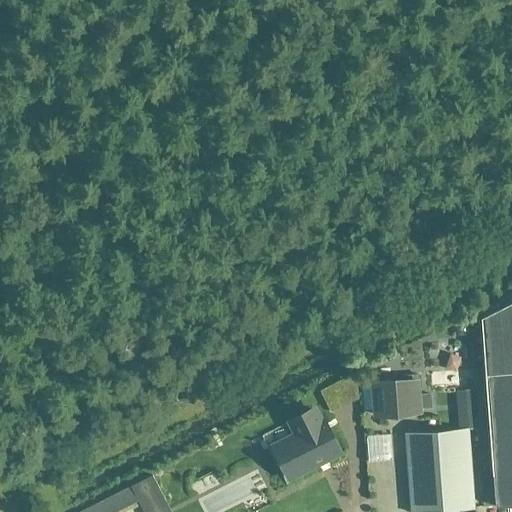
[(511,302),(481,318),(495,507),(511,505),(511,302)]
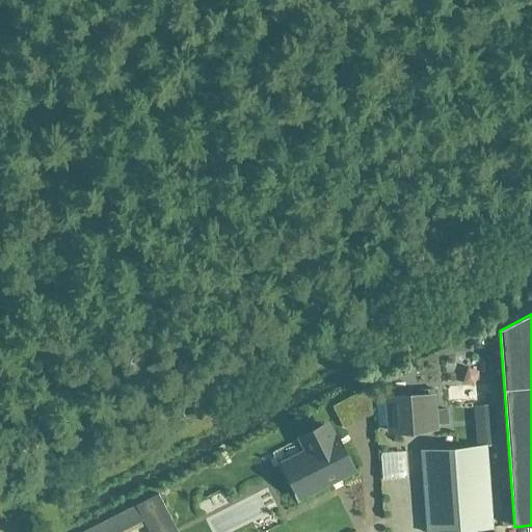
[(391,432),(406,430),(406,431),(420,430),(434,429),(434,426),(451,424),(450,409),(433,411),(432,403),(436,403),(435,390),(419,391),(419,396),(417,396),(417,395),(403,396),(403,397),(389,398),(389,400),(391,425),(391,432)]
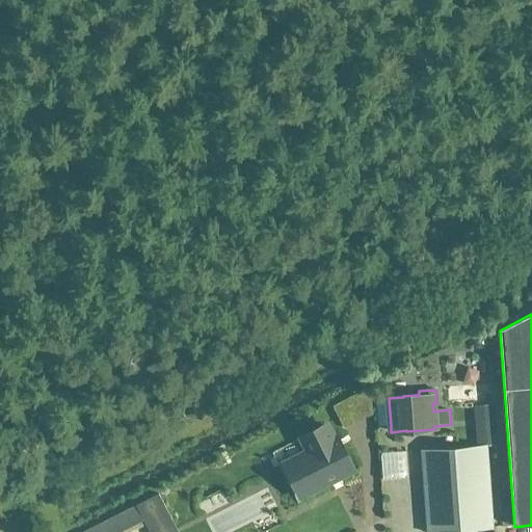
[(482,431),(497,431),(497,405),(482,405),(482,431)]
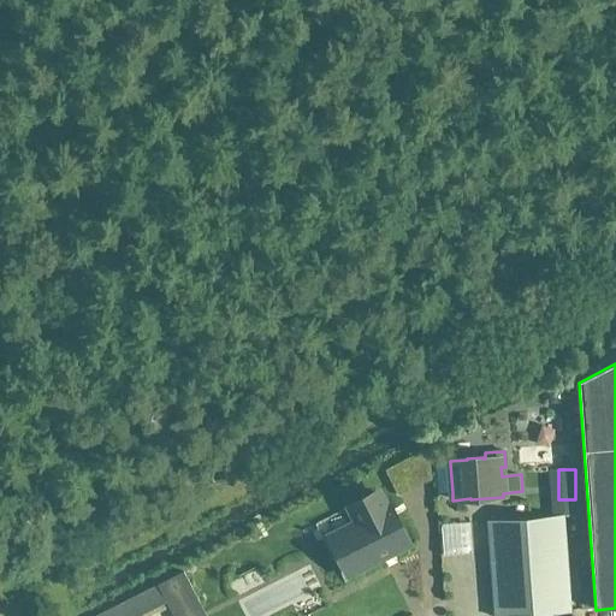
[(345,511),(354,527),(329,540),(345,575),(347,574),(344,569),(372,556),(374,561),(407,544),(380,493),(345,511)]
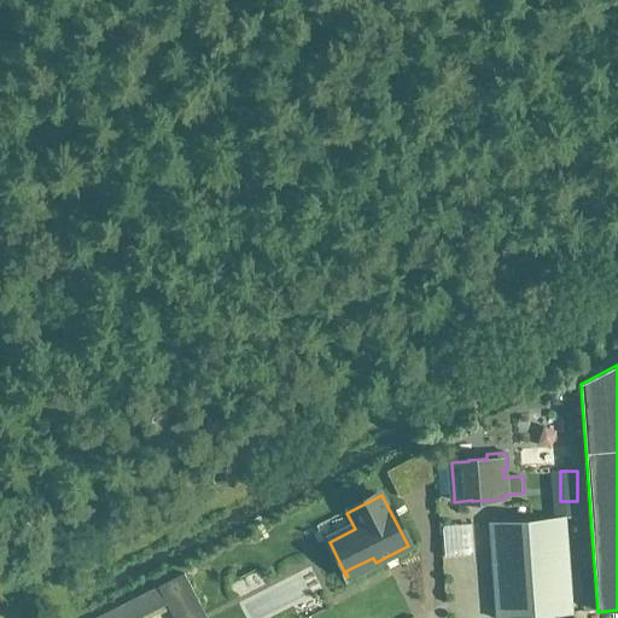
[(489,524),(495,617),(530,617),(553,617),(553,616),(572,614),(566,518),(489,524)]
